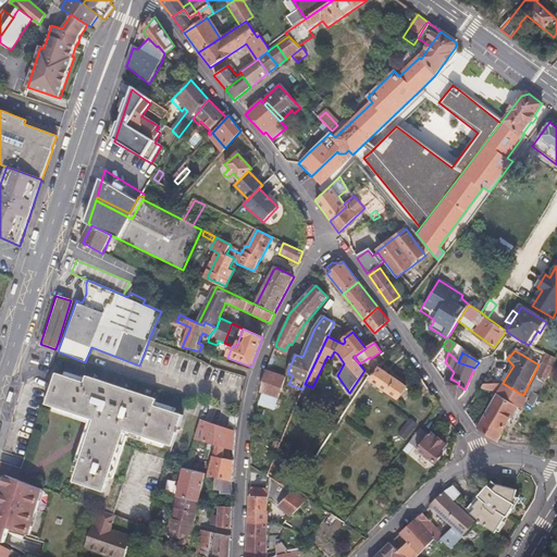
[(537,376),(546,383),(556,359),(547,355),(537,376)]
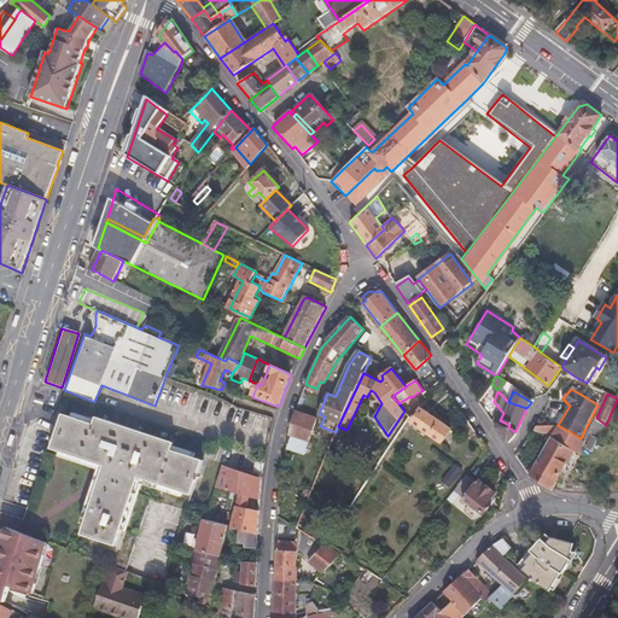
[(442,441),(450,429),(421,409),(413,421),(442,441)]
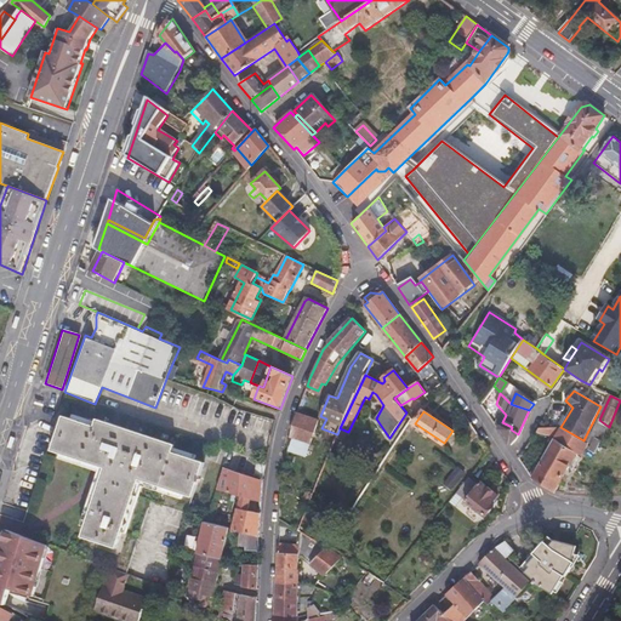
[(319,421),(297,414),(292,428),(290,438),(311,445),(312,443),(319,421)]
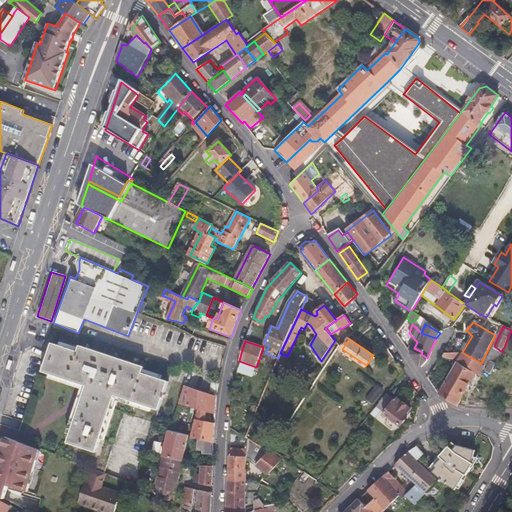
[(97,454),(92,469),(104,473),(123,414),(153,423),(162,397),(163,397),(164,394),(163,394),(167,381),(141,373),(143,367),(79,345),(77,352),(51,343),(41,372),(89,387),(70,445),(97,454)]
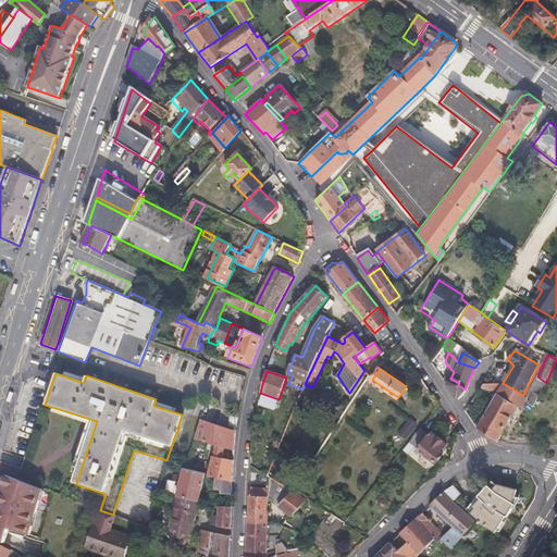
[(528,397),(527,398),(531,400),(530,405),(535,408),(546,383),(537,376),(528,397)]
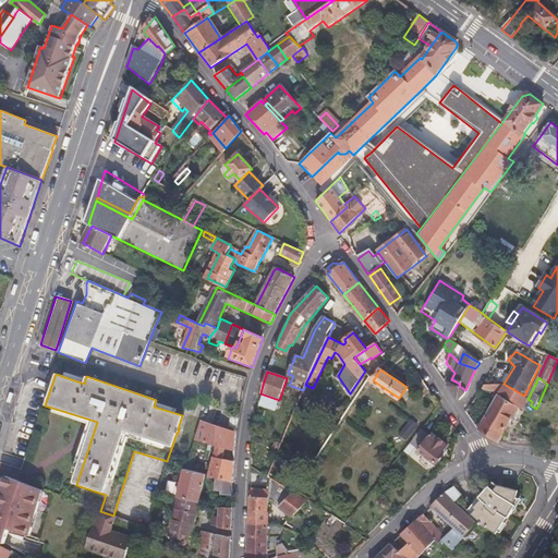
[(447,383),(446,385),(456,399),(459,399),(465,392),(465,390),(459,386),(460,384),(451,379),(449,384),(447,383)]
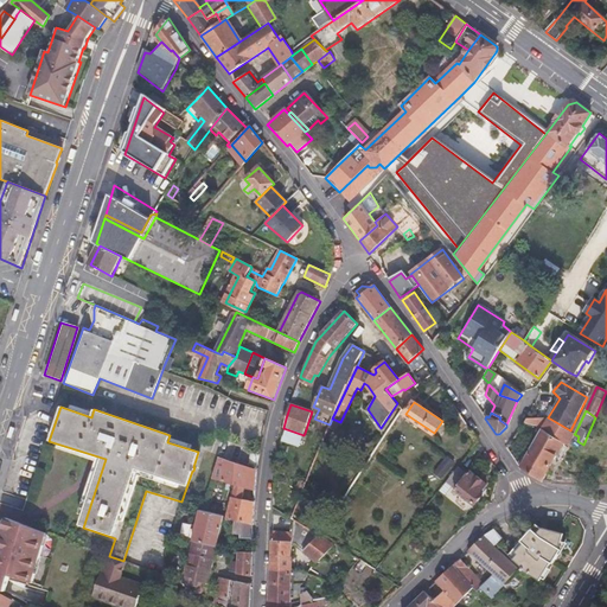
[(523,455),(517,464),(519,467),(541,481),(564,443),(568,446),(574,434),(575,433),(570,430),(548,417),(548,419),(526,419),(525,422),(543,427),(525,457),(523,455)]
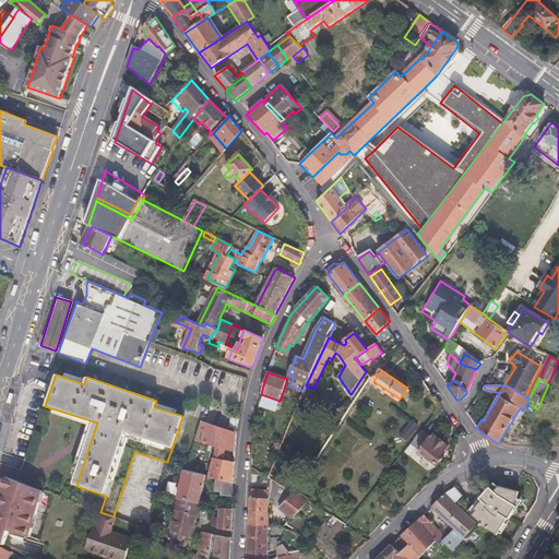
[(310,396),(313,389),(306,385),(304,391),(302,393),(310,396)]
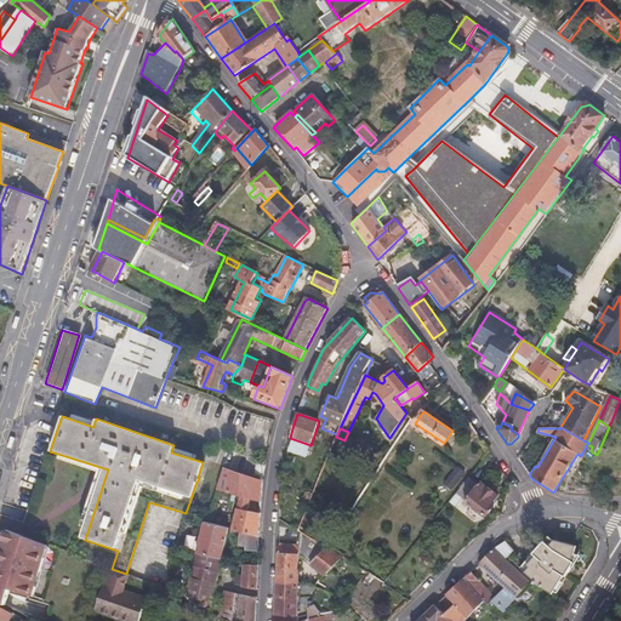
[(262,480),(266,466),(258,463),(254,477),(262,480)]
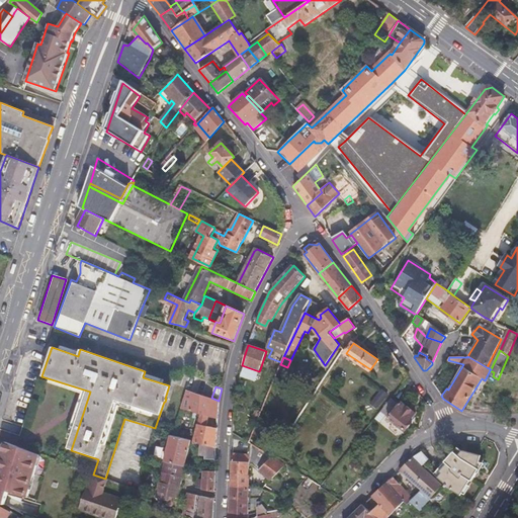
[(389,395),(381,389),(369,404),(376,410),(389,395)]
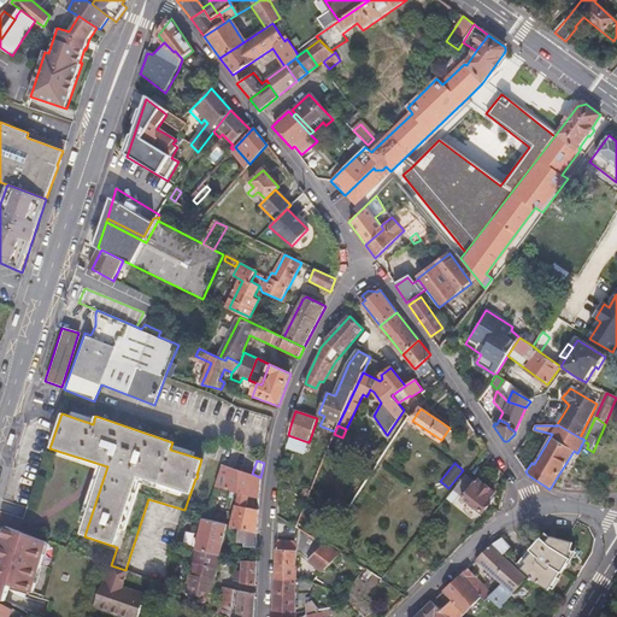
[(223,464),(216,483),(239,492),(250,497),(259,500),(260,477),(252,474),(223,464)]
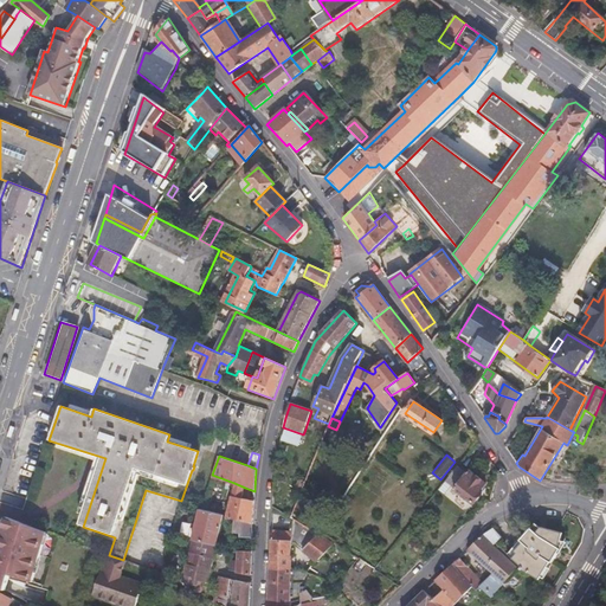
[(465,474),(457,466),(445,482),(455,489),(453,490),(472,504),(482,494),(478,491),(485,483),(469,471),(465,474)]
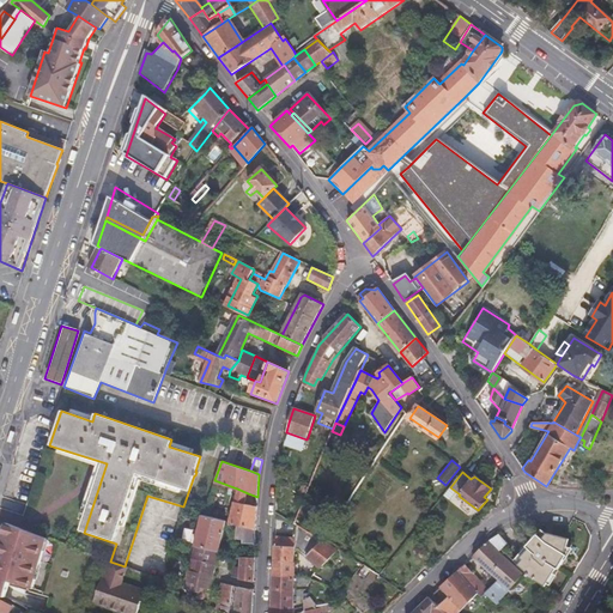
[(449,501),(456,492),(450,487),(443,496),(449,501)]
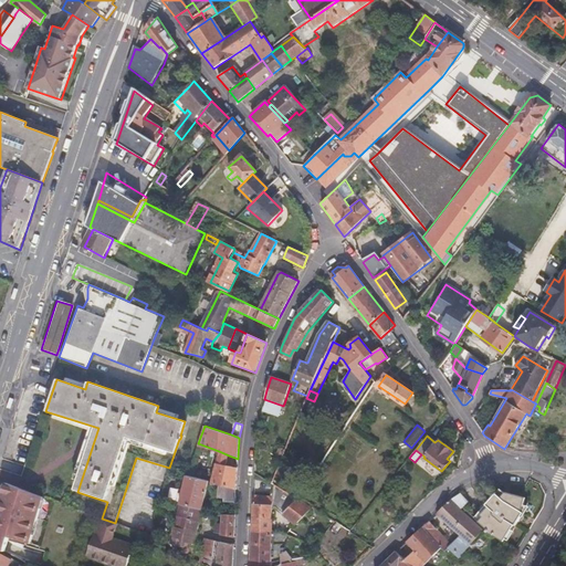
[(229,456),(219,451),(210,483),(218,485),(237,490),(238,469),(227,464),(229,456)]
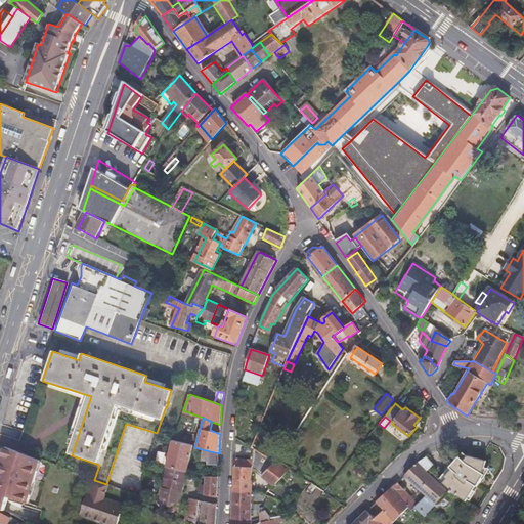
[(169,453),(167,466),(186,470),(192,446),(192,444),(172,440),(169,453)]
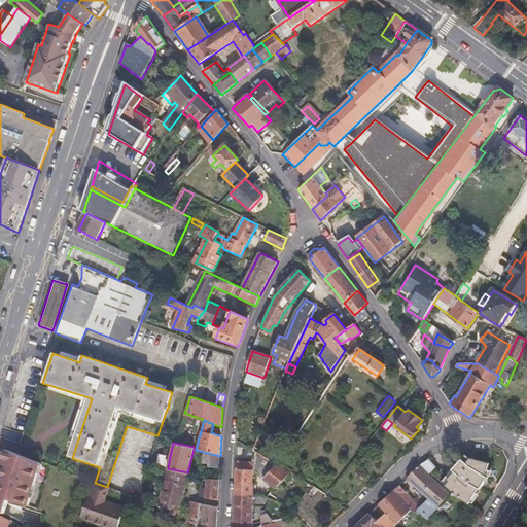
[(234,496),(253,496),(253,472),(255,472),(261,478),(264,476),(271,483),(268,491),(271,493),(289,472),(277,463),(277,462),(254,448),(253,456),(236,455),(234,496)]
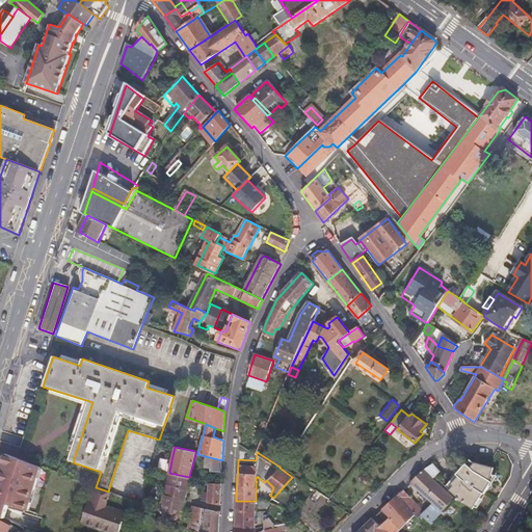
[(43,468),(7,454),(0,477),(0,514),(6,519),(12,506),(28,515),(43,468)]
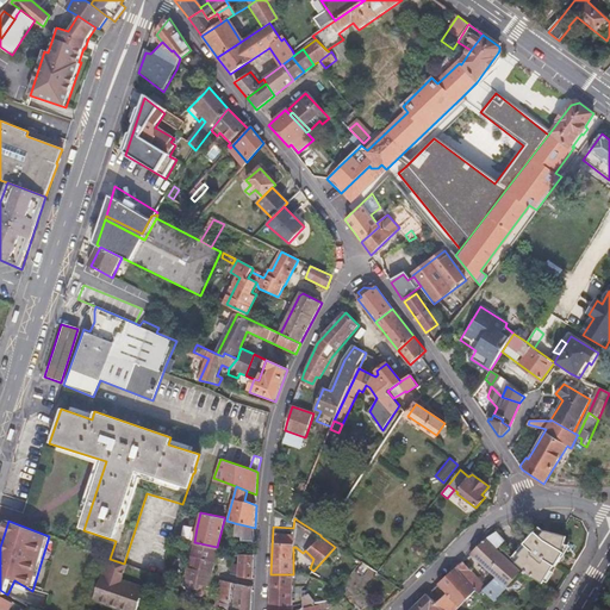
[(254,540),(255,528),(235,523),(235,536),(243,537),(244,540),(254,540)]
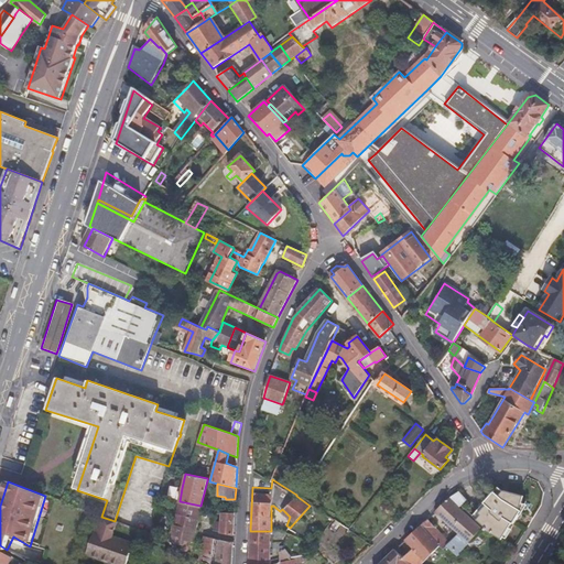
[(166,499),(180,501),(182,488),(169,485),(166,499)]
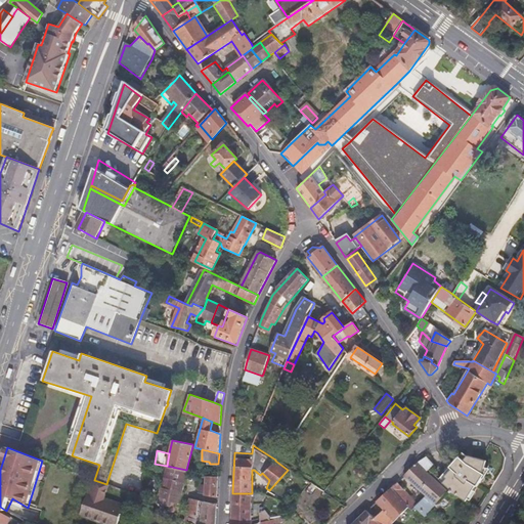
[(449,493),(467,503),(476,486),(478,487),(485,475),(483,473),(484,460),(467,454),(463,460),(457,456),(444,472),(446,474),(440,482),(450,491),(449,493)]
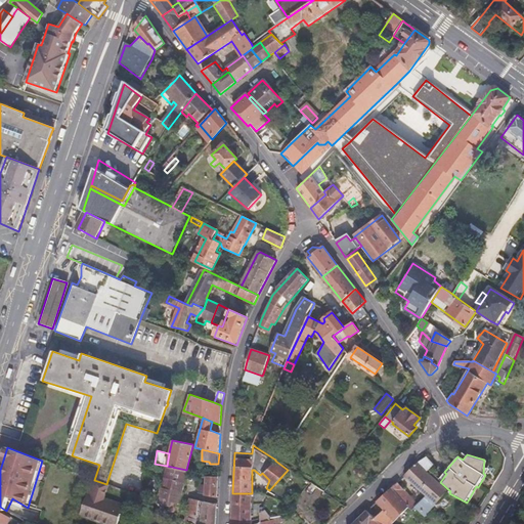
[(434,464),(426,456),(416,464),(403,476),(425,494),(417,504),(396,482),(389,487),(410,508),(413,512),(419,508),(428,517),(432,511),(445,491),(426,473),(428,471),(434,464)]
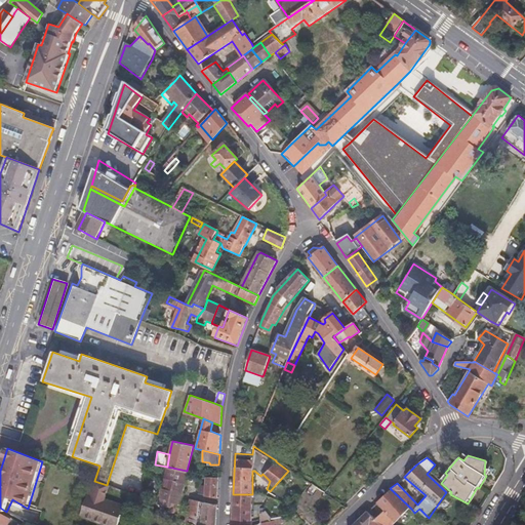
[(187,471),(167,467),(162,488),(160,487),(157,503),(170,506),(168,513),(177,515),(182,498),(187,471)]
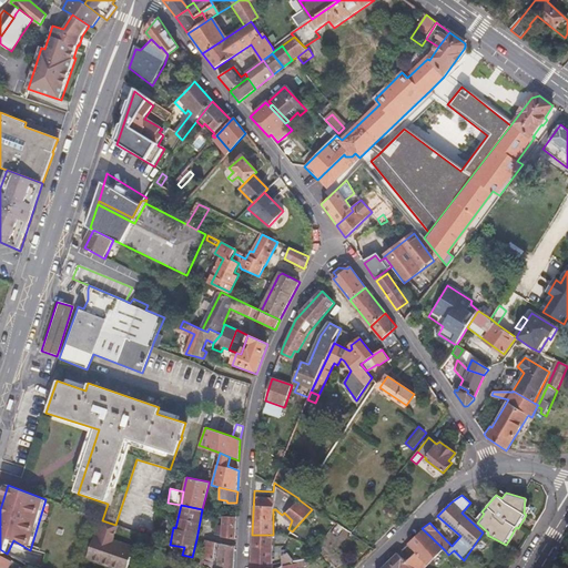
[(224,526),(215,525),(214,533),(225,537),(235,537),(236,515),(225,515),(224,526)]
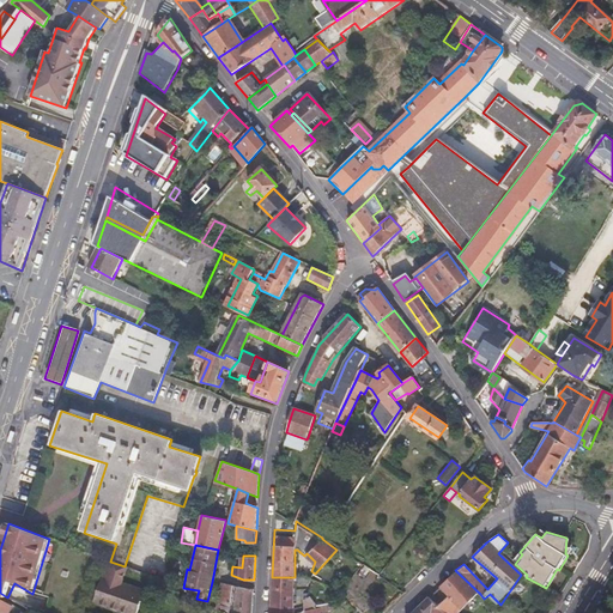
[(109,562),(104,575),(95,600),(129,612),(137,612),(146,590),(125,582),(129,569),(125,566),(110,562),(109,562)]
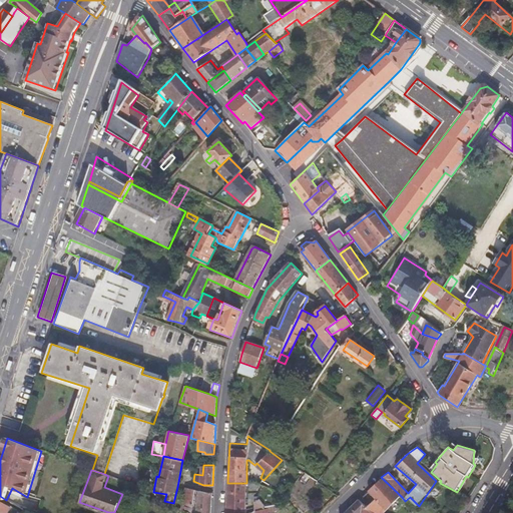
[(385,512),(402,497),(381,477),(368,490),(377,499),(368,507),(376,512),(385,512)]
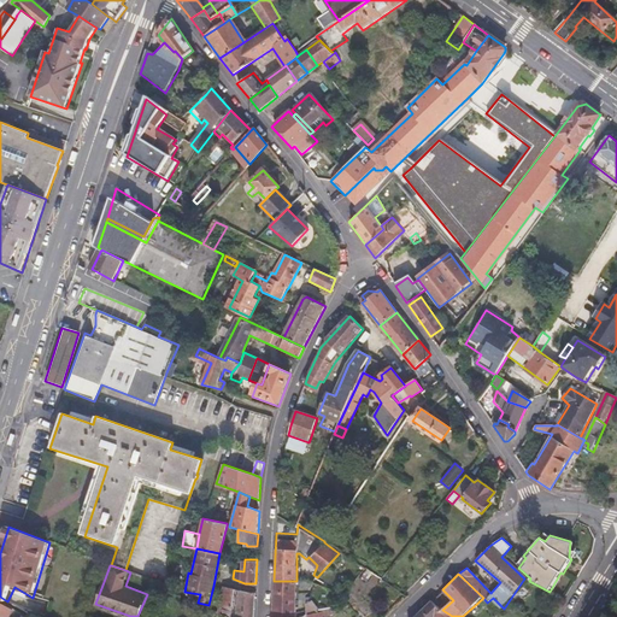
[(274,581),(272,616),(295,616),(297,581),(274,581)]
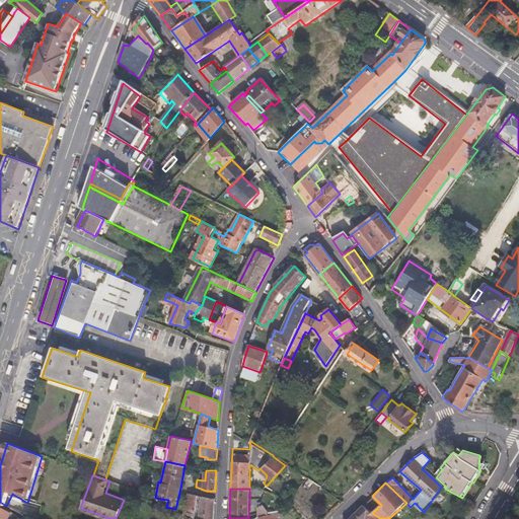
[(187,510),(186,518),(191,518),(195,518),(197,496),(186,494),(183,510),(187,510)]
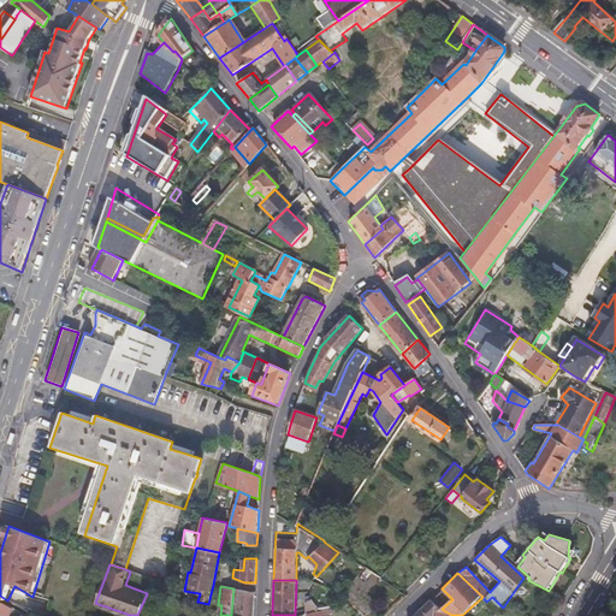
[(234,588),(231,615),(253,615),(255,592),(234,588)]
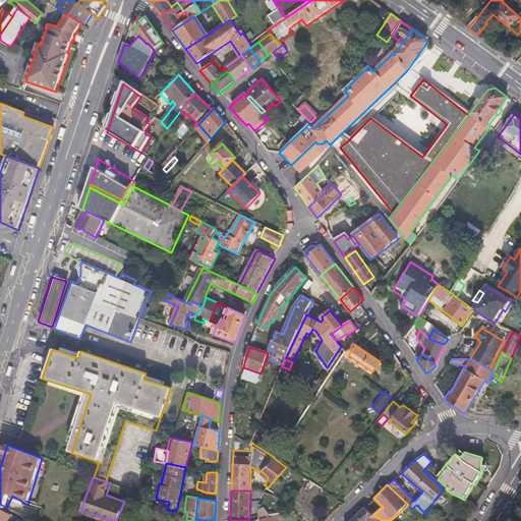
[(0,519),(3,520),(5,520),(10,514),(0,507),(0,519)]
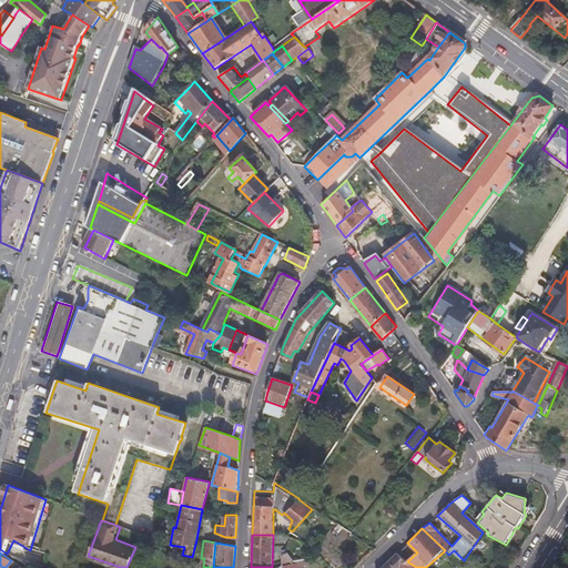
[(284,566),(292,564),(293,561),(292,560),(293,559),(288,553),(281,556),(281,567),(284,566)]
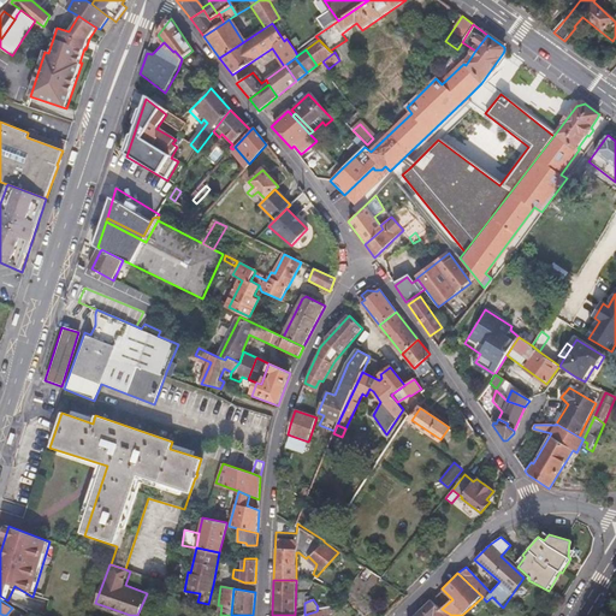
[(451,615),(442,609),(432,599),(414,615),(451,615)]
